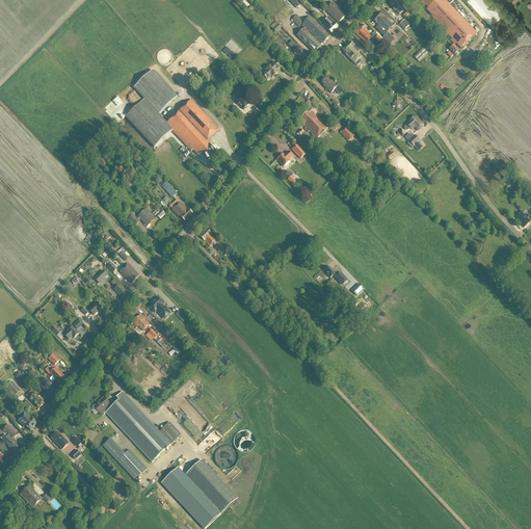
[(287,0),(282,5),(289,12),(294,8),(287,0)]
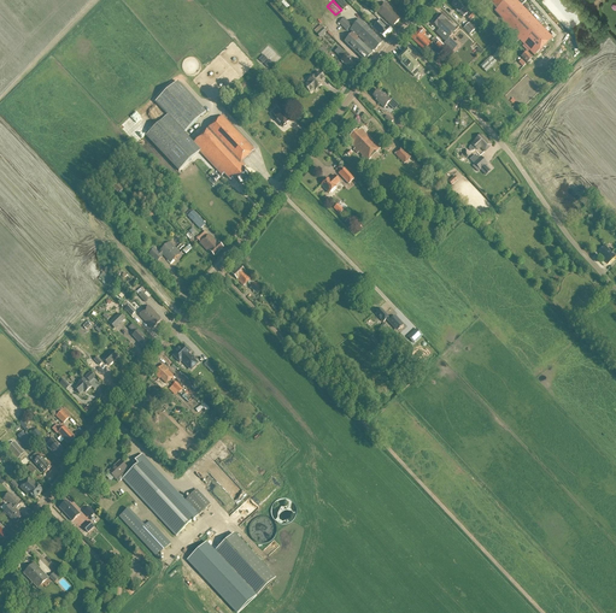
[(392,24),(399,17),(393,11),(394,10),(383,0),(375,9),(392,24)]
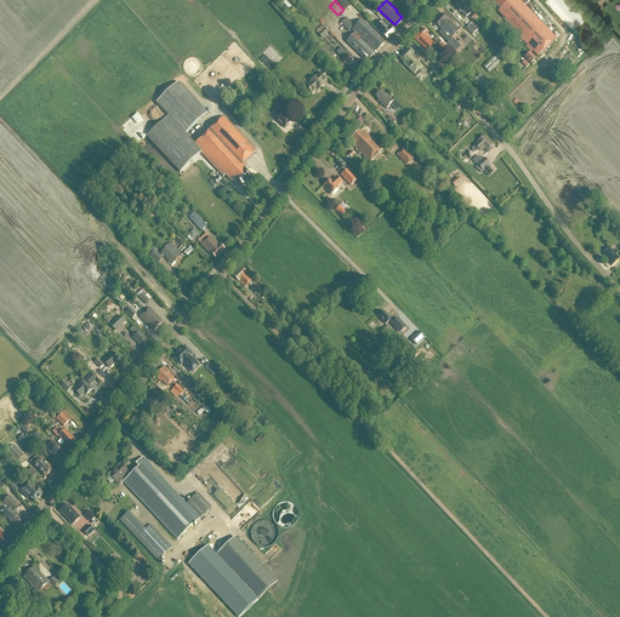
[(455,0),(454,0),(454,1),(458,7),(458,9),(459,9),(459,10),(460,10),(461,10),(461,11),(465,15),(470,10),(466,6),(462,3),(460,0),(455,0)]
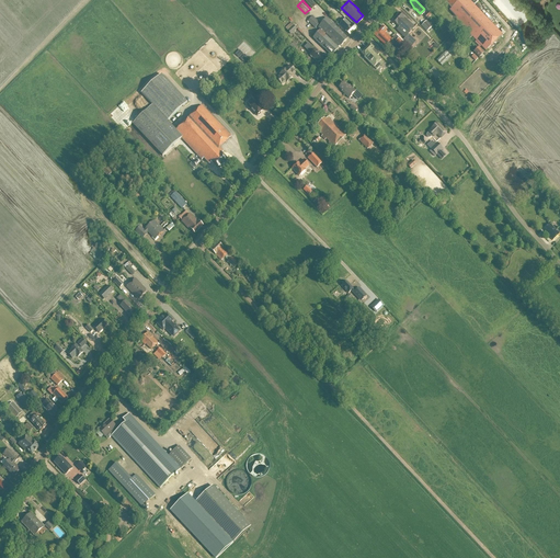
[(484,48),(502,33),(470,0),(444,0),(450,7),(448,9),(456,16),(455,18),(458,21),(484,48)]
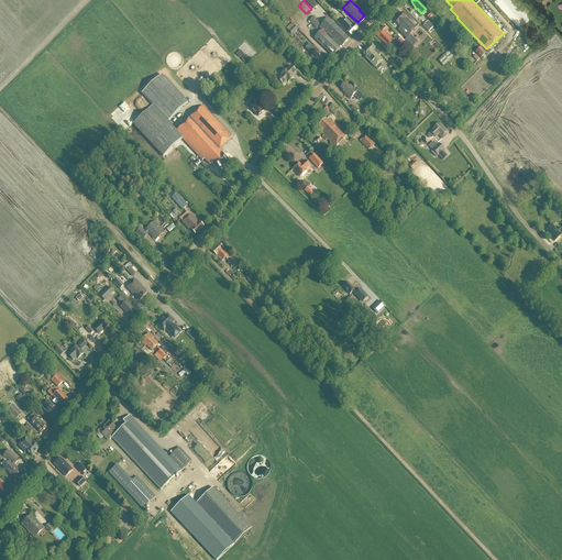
[(408,32),(415,25),(399,11),(393,19),(399,24),(396,28),(397,29),(397,28),(405,36),(408,32)]
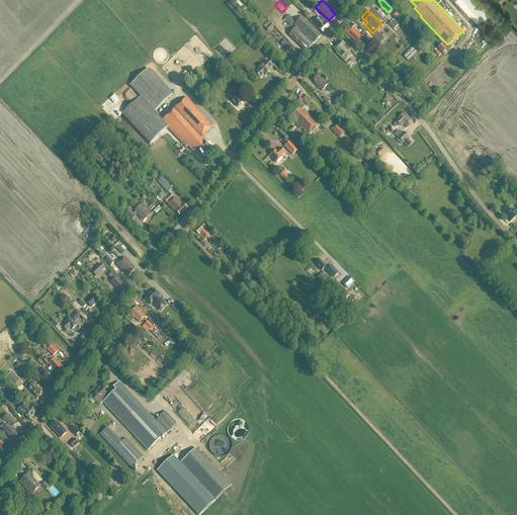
[(294,19),(287,13),(283,18),(289,24),(294,19)]
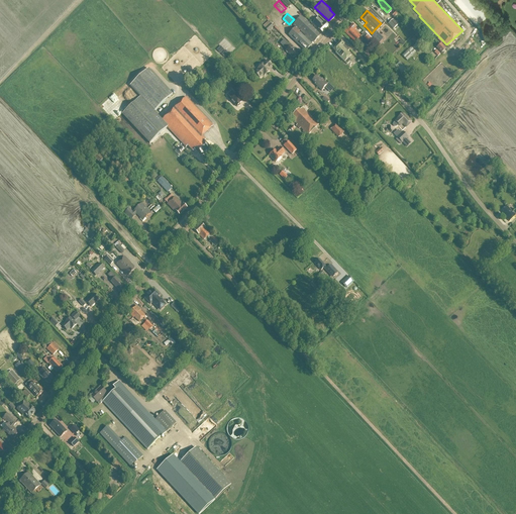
[(321,31),(328,24),(323,20),(318,14),(311,21),(317,27),(321,31)]
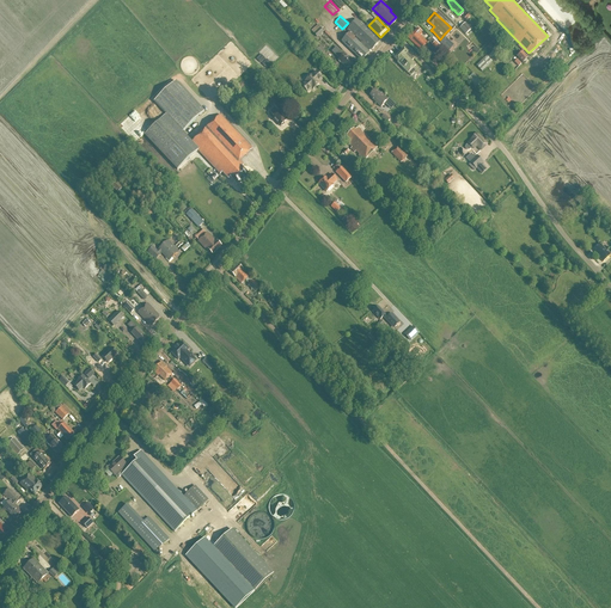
[(371,48),(378,41),(372,35),(372,34),(355,18),(347,26),(348,30),(341,38),(344,43),(361,59),(368,50),(367,50),(370,48),(371,48)]
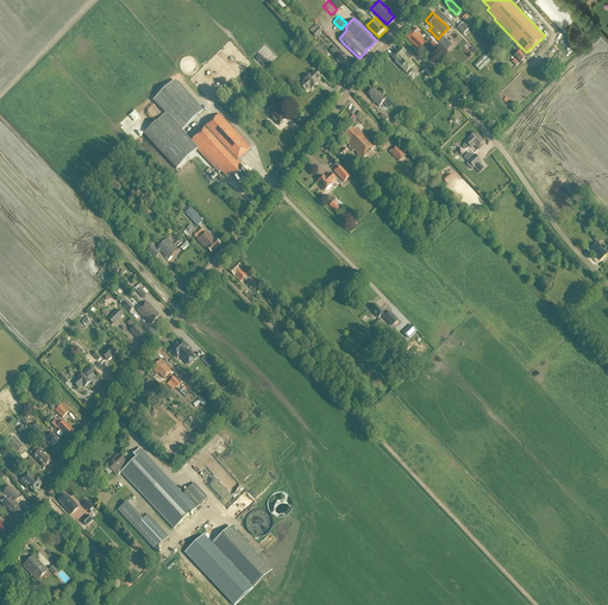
[(468,26),(462,20),(456,26),(462,32),(468,26)]
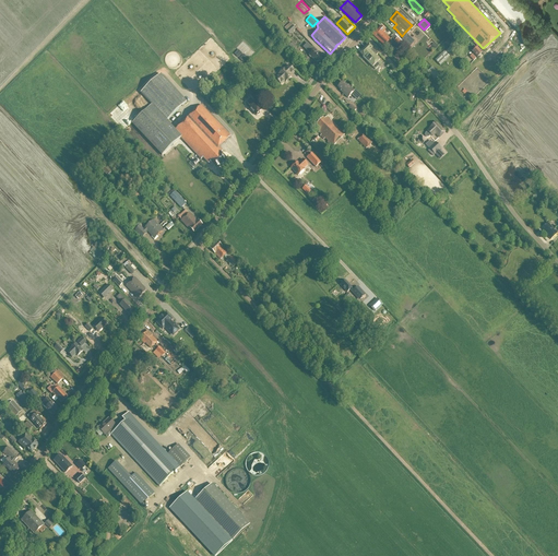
[(379,24),(371,33),(387,47),(391,43),(388,39),(390,37),(382,31),(384,28),(379,24)]
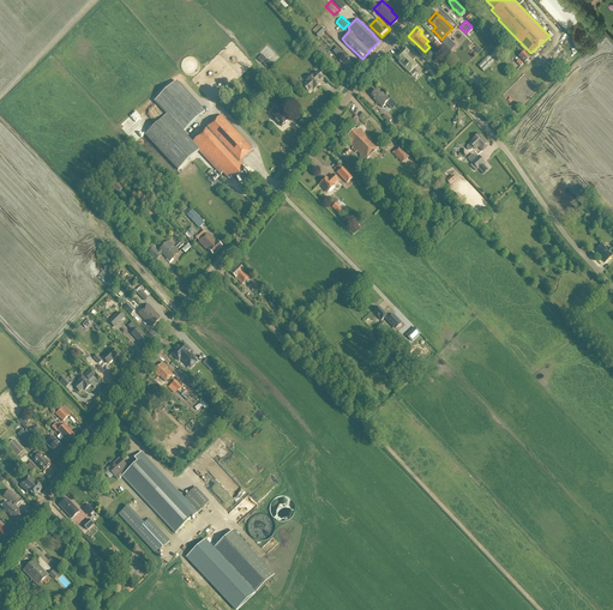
[(449,49),(455,43),(445,35),(442,40),(440,41),(449,49)]
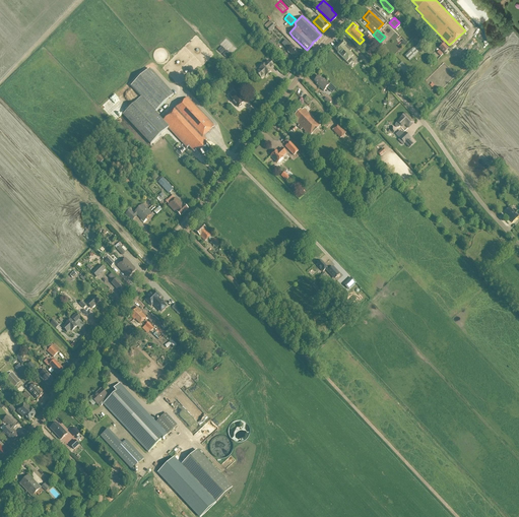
[(372,42),(375,39),(369,34),(366,37),(372,42)]
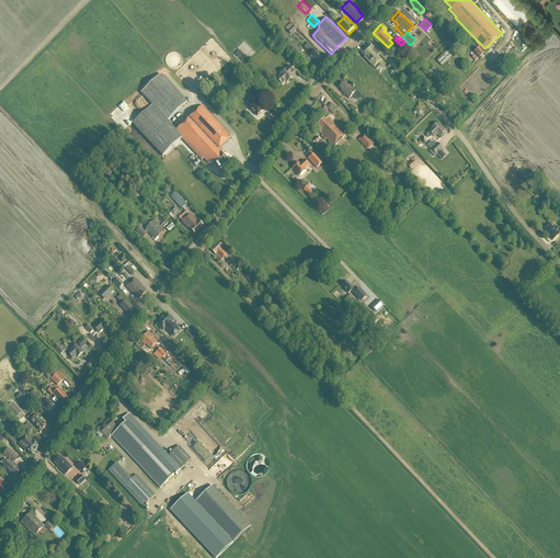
[(321,55),(322,55),(315,47),(311,45),(311,44),(308,41),(303,46),(306,50),(307,49),(310,52),(309,53),(309,54),(309,55),(310,56),(311,56),(317,60),(318,60),(319,59),(319,58),(320,57),(321,57),(321,55)]
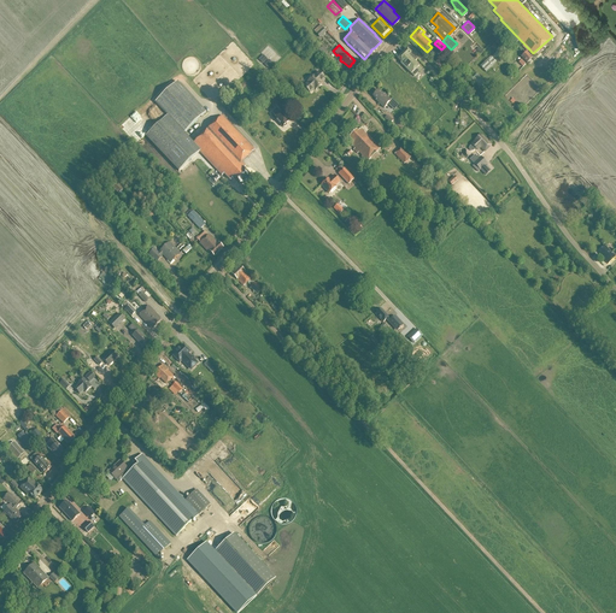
[(410,71),(418,64),(414,59),(416,58),(409,52),(410,51),(405,46),(402,51),(397,57),(400,60),(399,60),(410,71)]
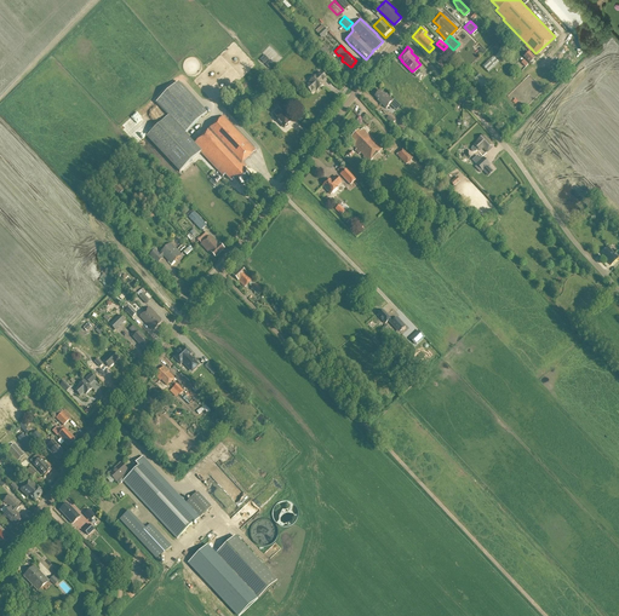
[(269,65),(274,61),(263,51),(258,56),(269,65)]
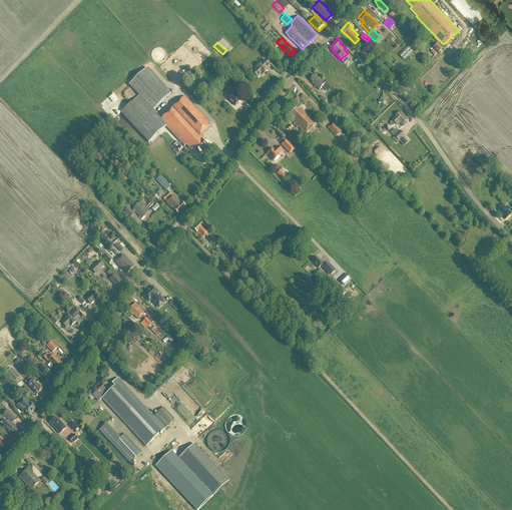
[(437,51),(442,47),(437,42),(432,46),(437,51)]
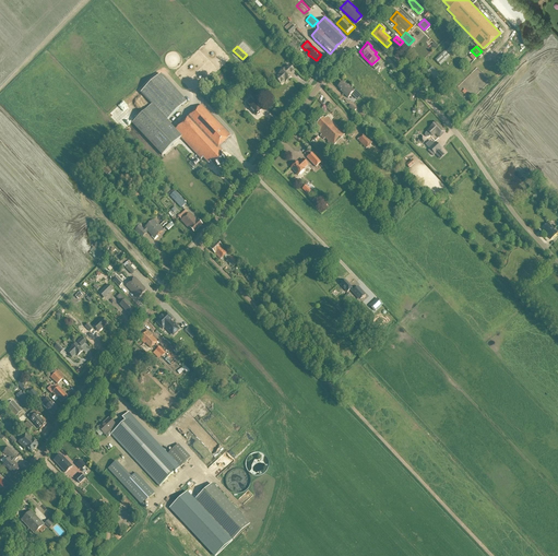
[(441,62),(450,54),(444,48),(435,58),(441,62)]
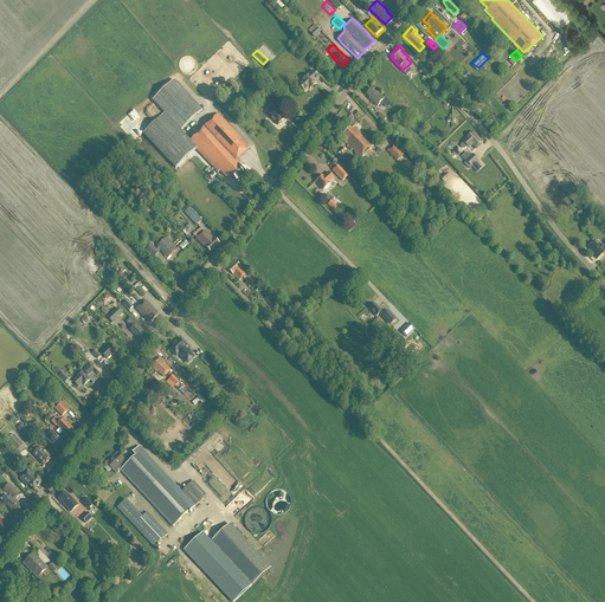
[(302,79),(297,83),(300,85),(301,88),(301,86),(303,89),(308,85),(309,86),(315,81),(313,78),(317,75),(313,69),(308,72),(301,78),(302,79)]
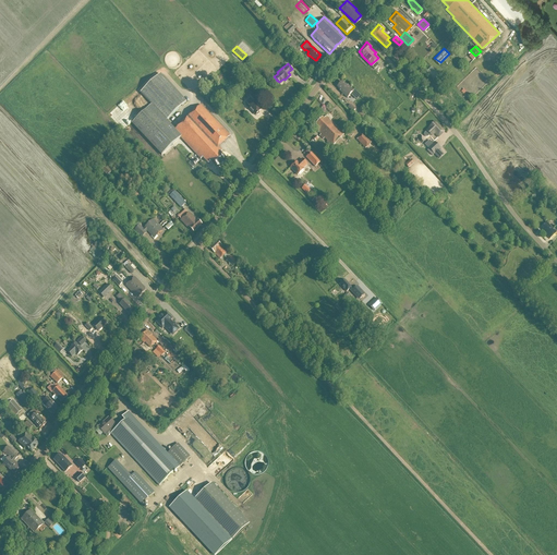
[(140,91),(150,103),(131,121),(160,153),(179,135),(173,129),(174,128),(166,118),(185,99),(159,72),(140,91)]
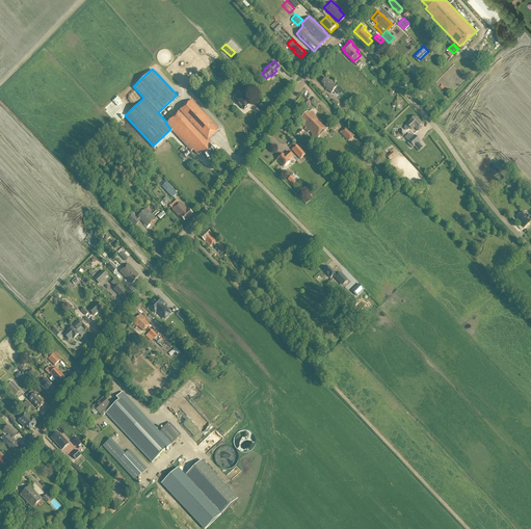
[(330,91),(336,85),(330,79),(329,80),(325,76),(323,78),(322,78),(321,79),(321,80),(320,81),(325,85),(324,86),(330,91)]
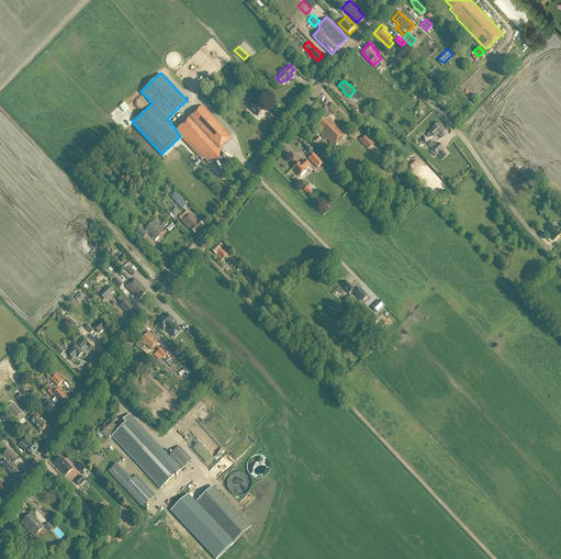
[(259,112),(259,111),(262,108),(260,105),(257,102),(255,100),(250,97),(246,101),(250,104),(248,105),(256,114),(257,113),(257,114),(258,114),(259,113),(259,112)]
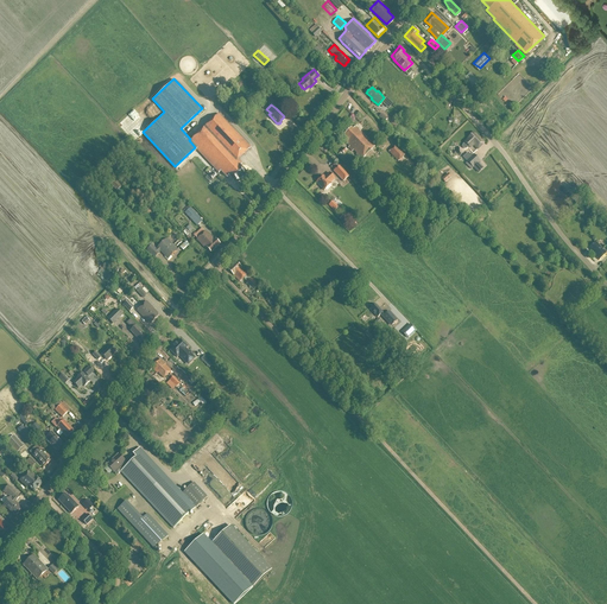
[(189,140),(195,147),(217,171),(220,169),(226,176),(227,175),(235,183),(246,172),(239,164),(241,163),(238,158),(250,146),(217,112),(190,139),(189,140)]
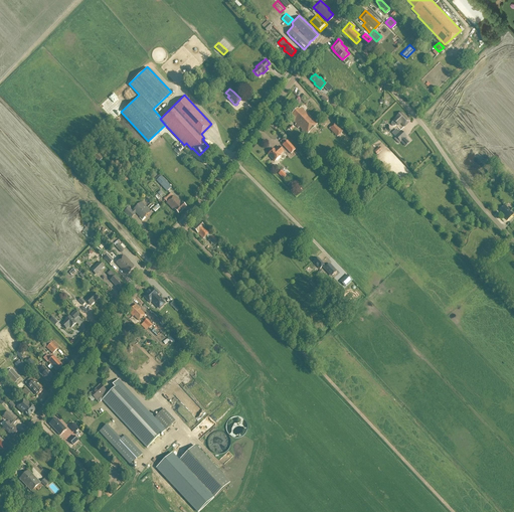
[(325,103),(333,110),(335,108),(328,100),(325,103)]
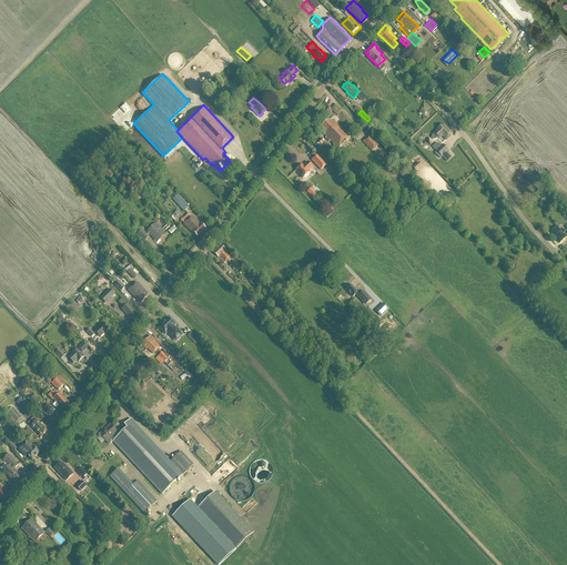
[(336,148),(350,134),(335,120),(335,121),(334,120),(331,117),(328,119),(327,118),(317,127),(325,134),(324,135),(336,148)]
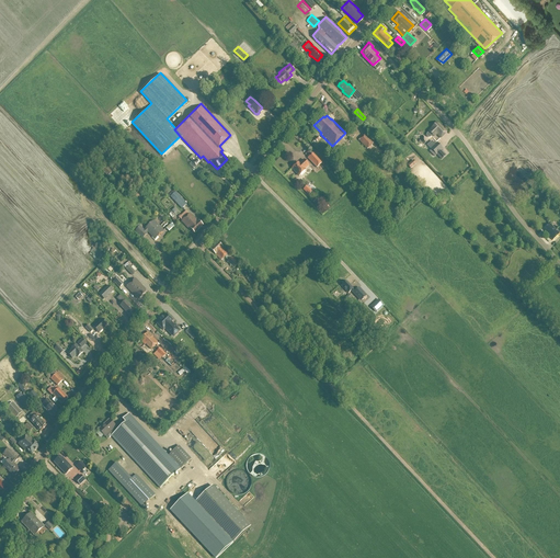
[(427,129),(425,132),(425,134),(426,136),(429,135),(432,133),(433,135),(435,132),(440,136),(446,129),(440,124),(436,121),(431,125),(432,126),(427,129)]
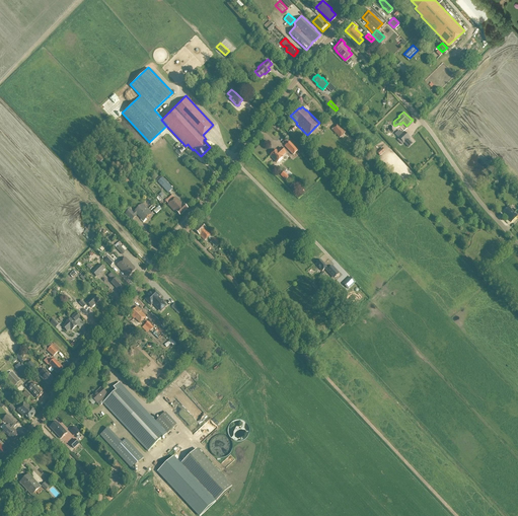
[(345,131),(337,123),(331,128),(339,136),(345,131)]
